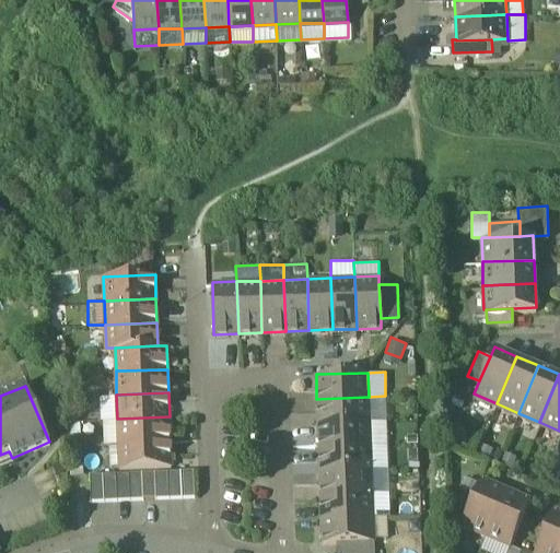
[(117,419),(116,395),(100,395),(101,419),(103,419),(117,419)]
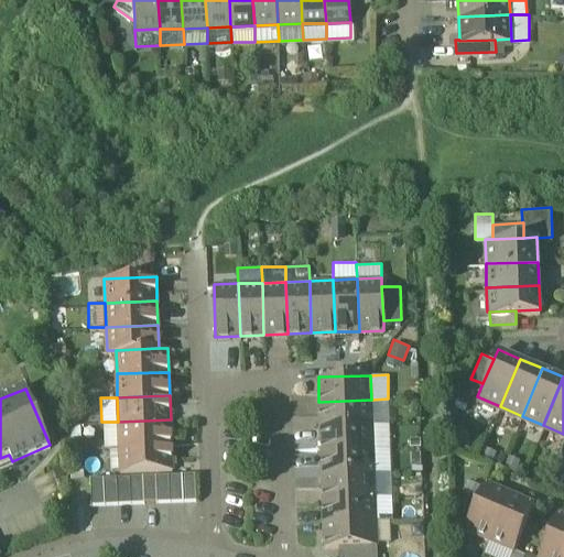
[(371,400),(372,424),(389,423),(388,399),(371,400)]
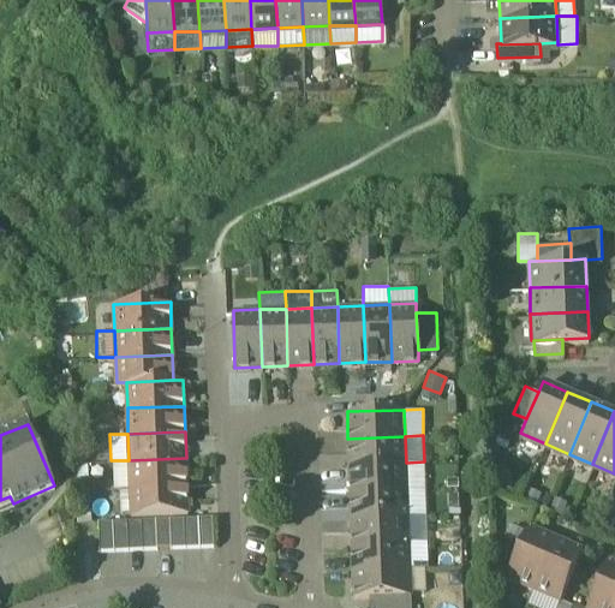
[(347,439),(348,464),(406,463),(405,436),(347,439)]
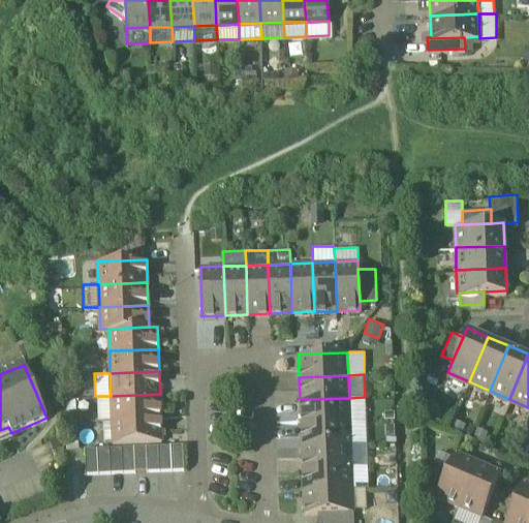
[(160,416),(160,394),(111,396),(112,418),(160,416)]
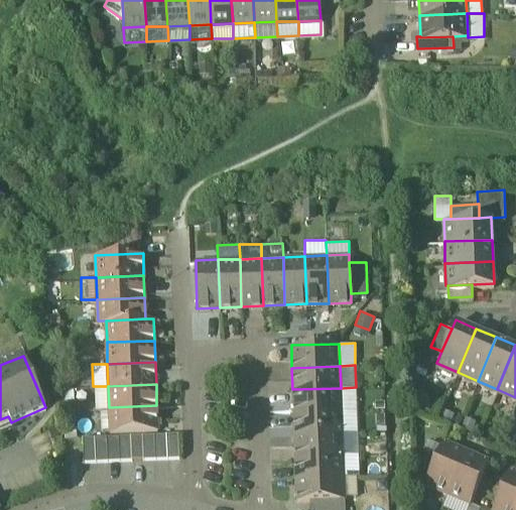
[(108,386),(95,386),(95,408),(109,407),(108,386)]
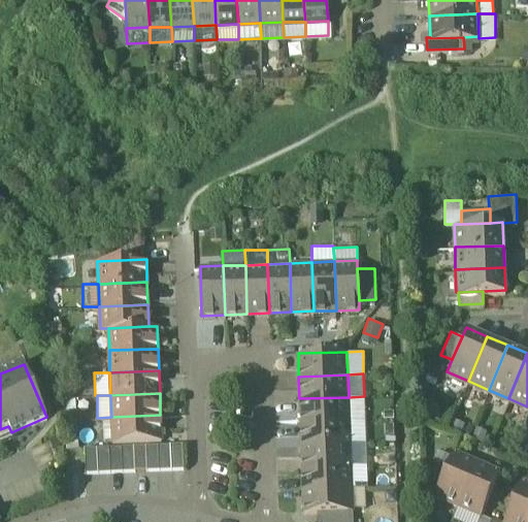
[(439,408),(432,395),(420,403),(428,415),(439,408)]
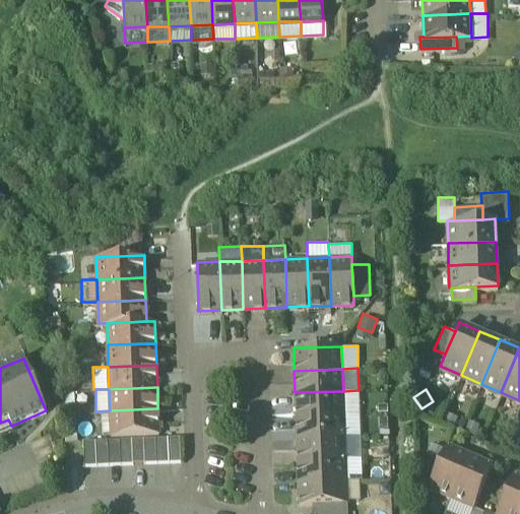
[(343,391),(343,412),(360,411),(359,390),(343,391)]
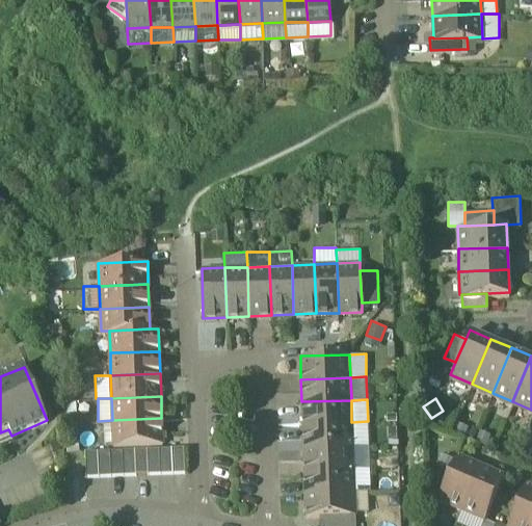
[(301,401),(302,424),(351,422),(351,400),(301,401)]
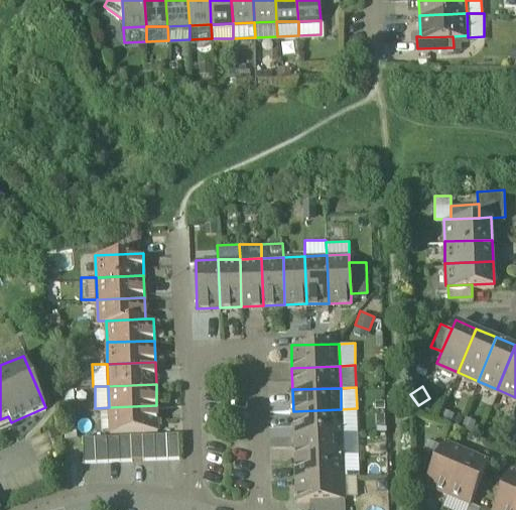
[(157,428),(156,405),(109,407),(110,429),(157,428)]
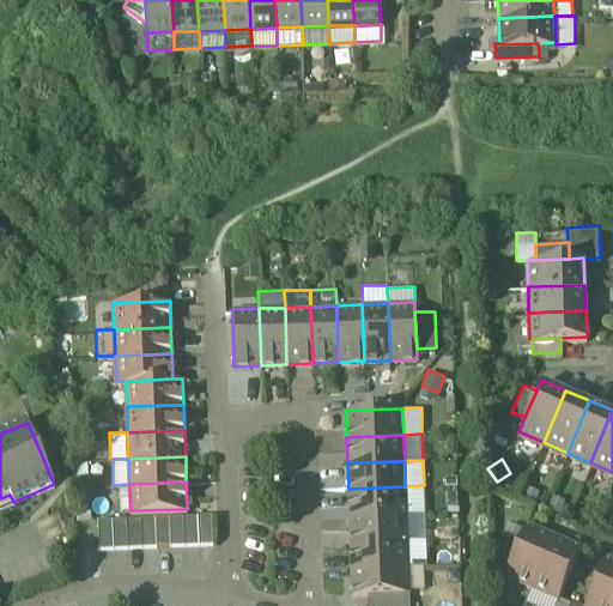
[(405,486),(406,513),(425,511),(424,485),(405,486)]
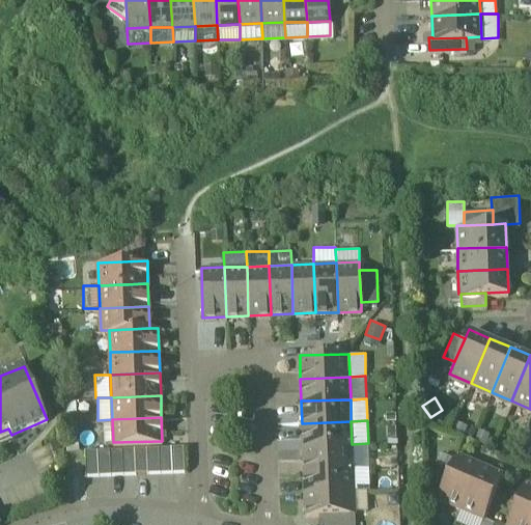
[(302,423),(303,446),(352,444),(351,421),(302,423)]
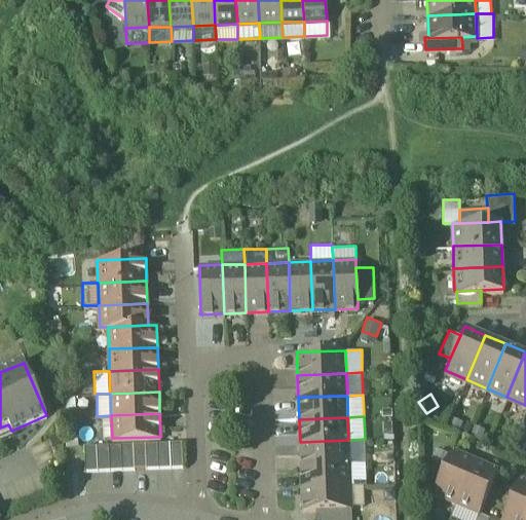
[(0,428),(0,439),(12,434),(11,431),(8,424),(0,428)]
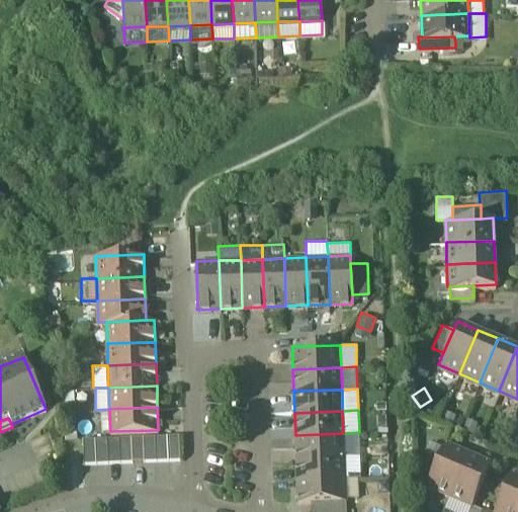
[(343,433),(344,454),(360,454),(359,432),(343,433)]
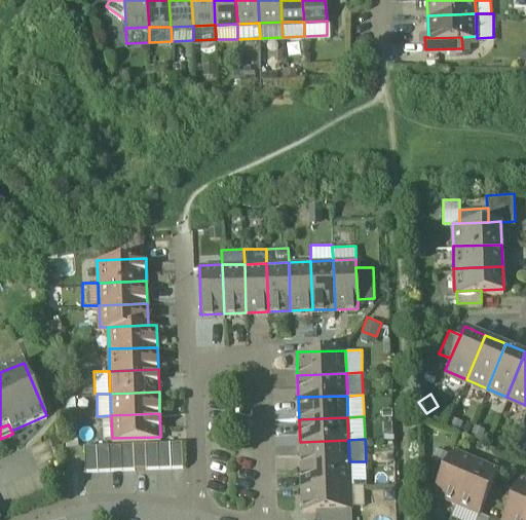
[(181,440),(157,441),(158,466),(182,465),(181,440)]
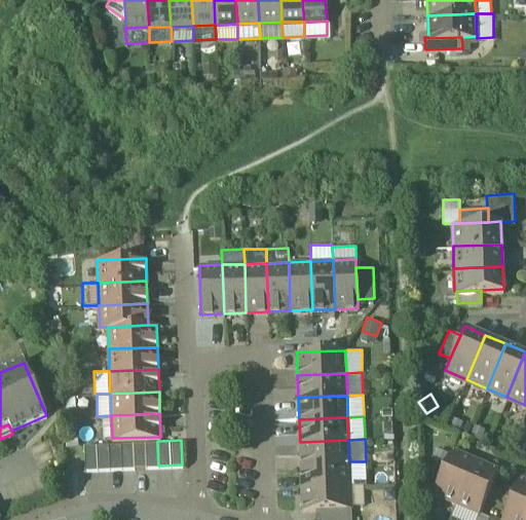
[(300,442),(301,463),(349,461),(348,440),(300,442)]
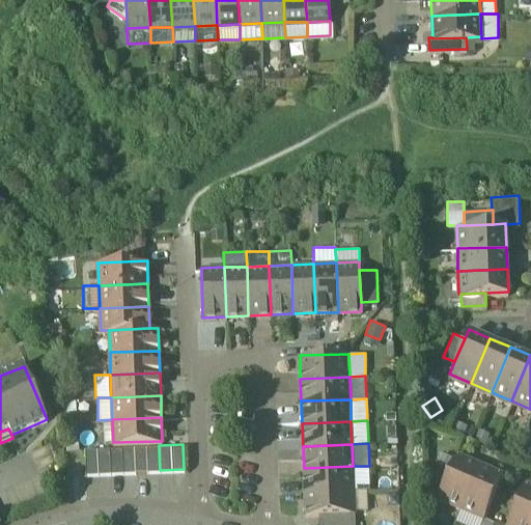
[(159,445),(146,446),(147,471),(160,470),(159,445)]
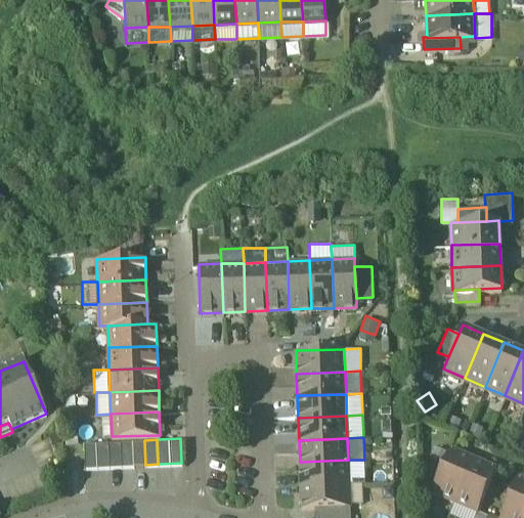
[(132,440),(120,441),(121,466),(133,465),(132,440)]
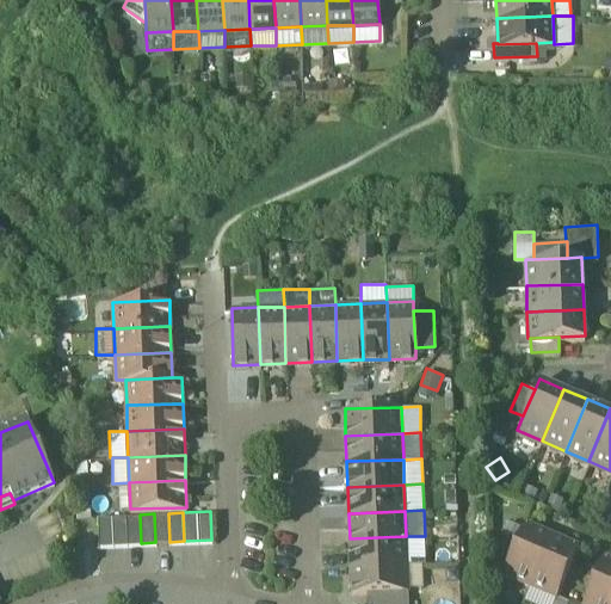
[(168,513),(154,513),(155,542),(170,542),(168,513)]
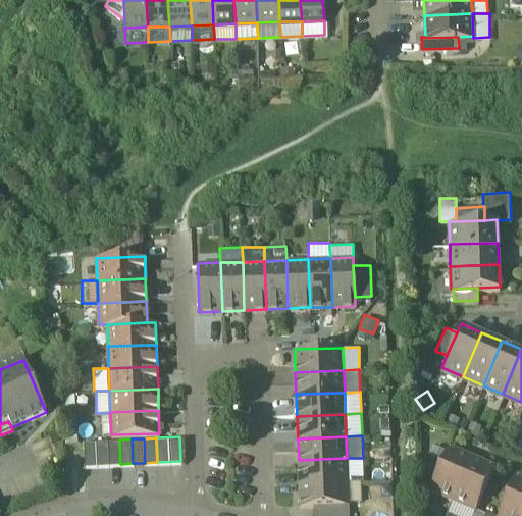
[(107,440),(95,441),(96,465),(108,464),(107,440)]
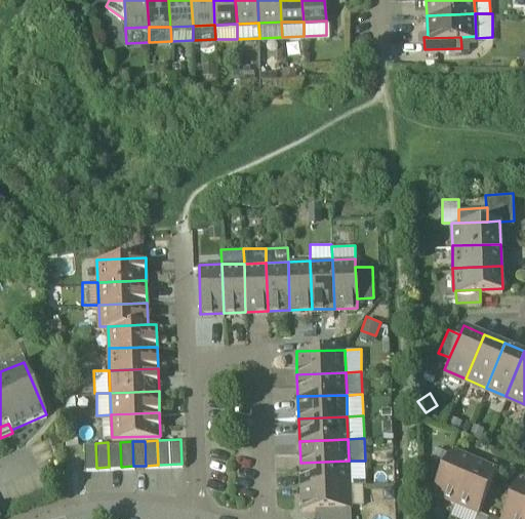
[(109,467),(121,467),(120,442),(108,442),(109,467)]
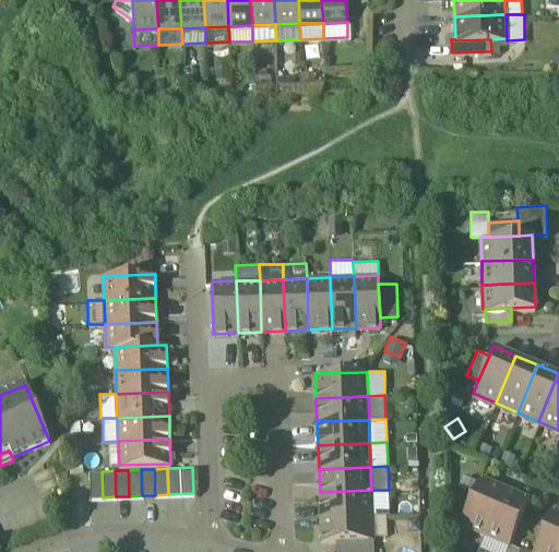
[(91,498),(103,498),(102,471),(88,471),(91,498)]
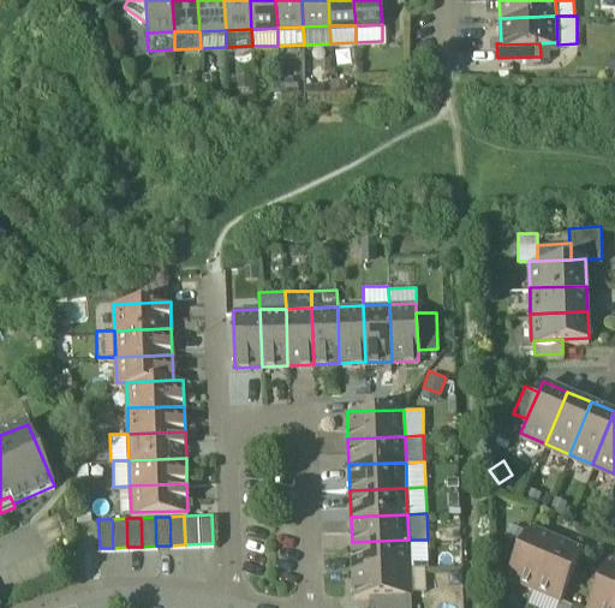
[(507,577),(533,588),(555,537),(529,525),(507,577)]
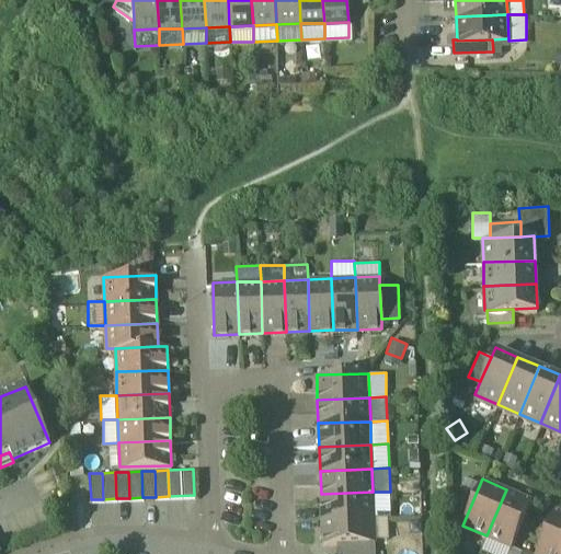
[(530,499),(506,489),(487,535),(511,546),(530,499)]
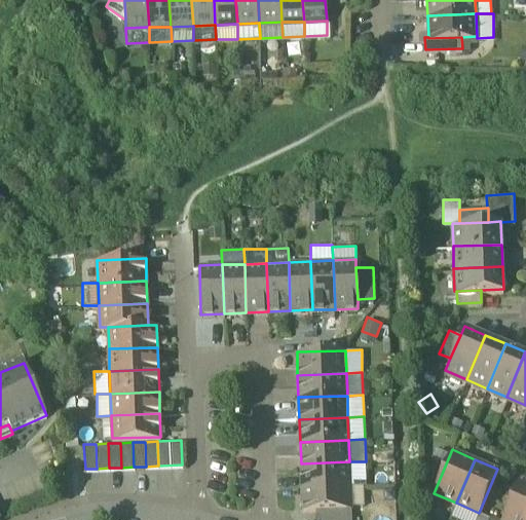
[(301,463),(301,486),(350,484),(349,461),(301,463)]
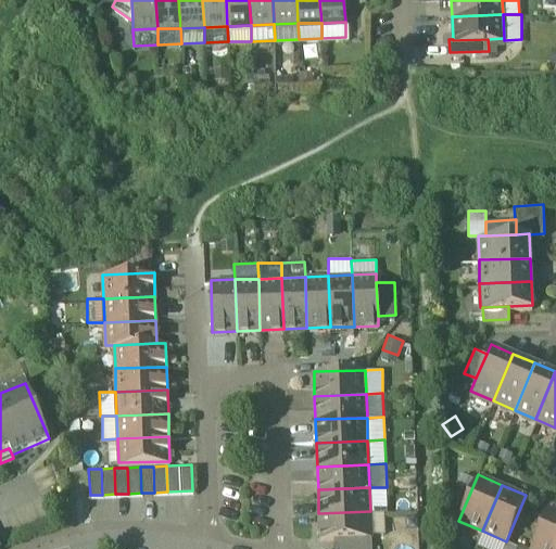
[(388,510),(387,487),(369,487),(370,511),(384,510),(388,510)]
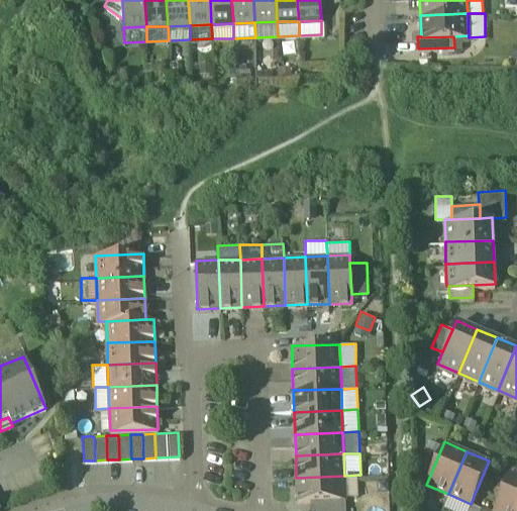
[(493,510),(516,510),(516,473),(511,471),(493,510)]
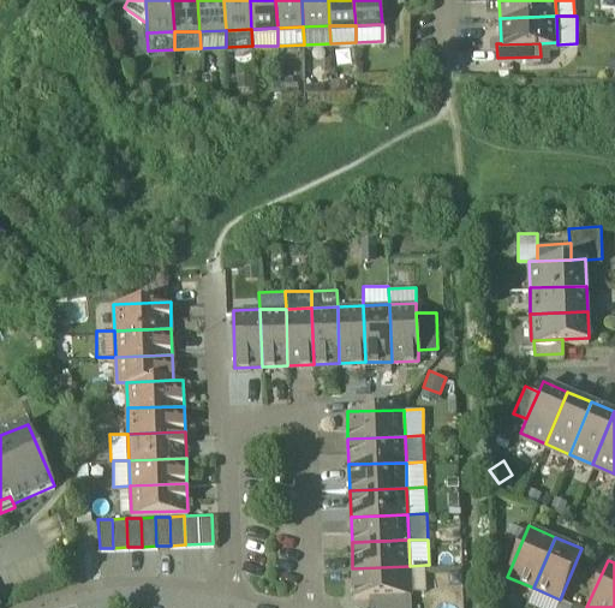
[(427,592),(425,565),(410,566),(411,592),(427,592)]
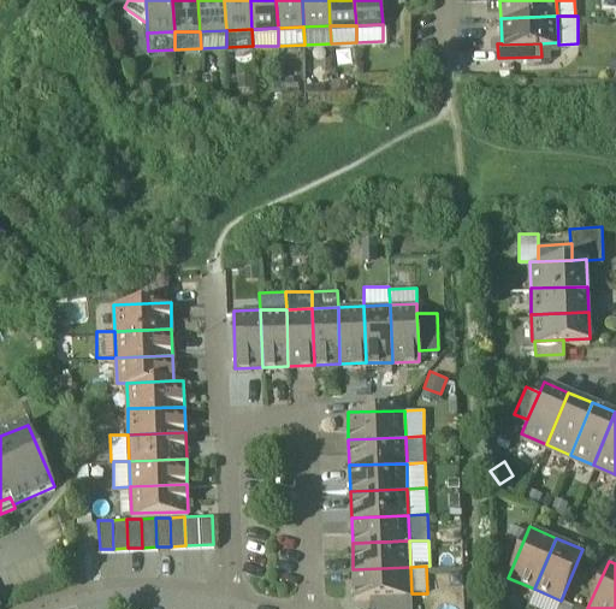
[(410,567),(353,569),(354,596),(373,595),(412,593),(410,567)]
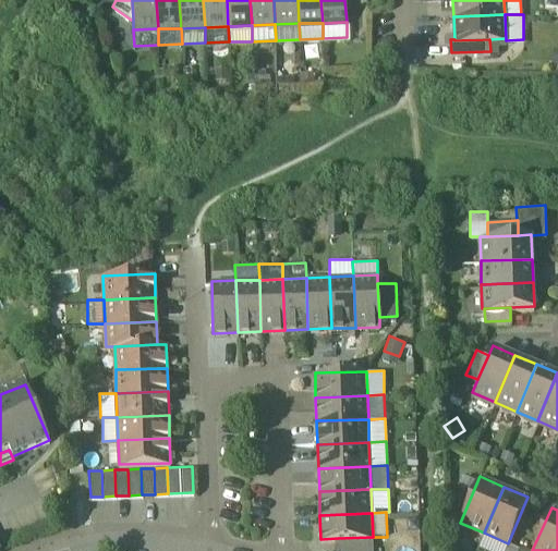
[(493,550),(504,550),(508,543),(484,533),(478,545),(493,550)]
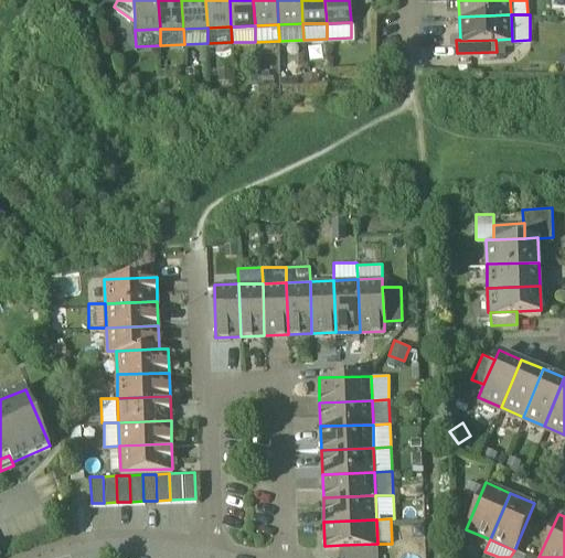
[(342,557),(377,557),(377,544),(342,545),(342,557)]
